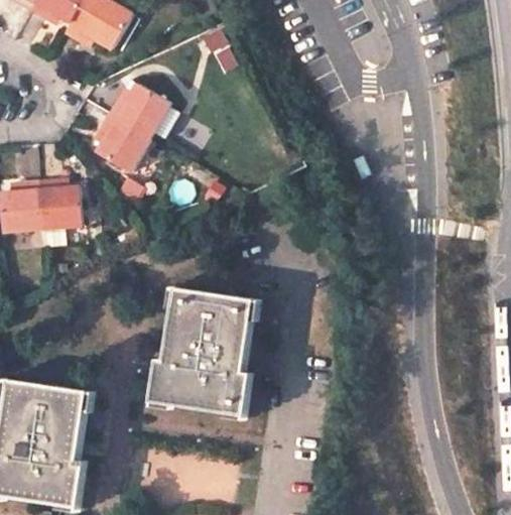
[(26,10),(31,0),(11,0),(26,10)]
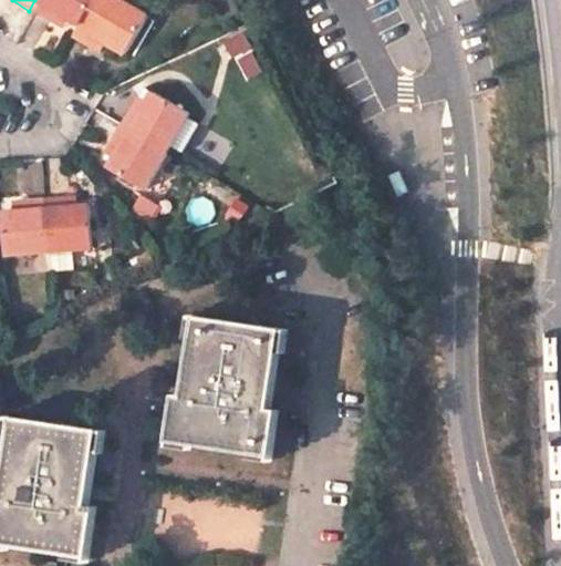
[(34,0),(29,11),(48,22),(52,14),(60,18),(72,26),(86,0),(34,0)]
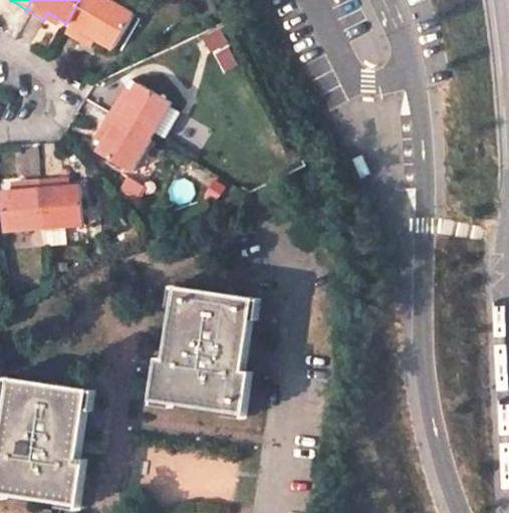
[(78,0),(65,23),(60,32),(75,41),(80,32),(92,39),(109,48),(130,13),(107,0),(78,0)]
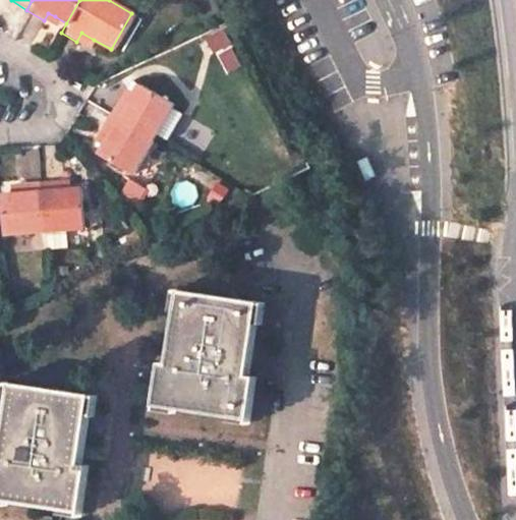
[(50,24),(55,16),(48,13),(44,20),(50,24)]
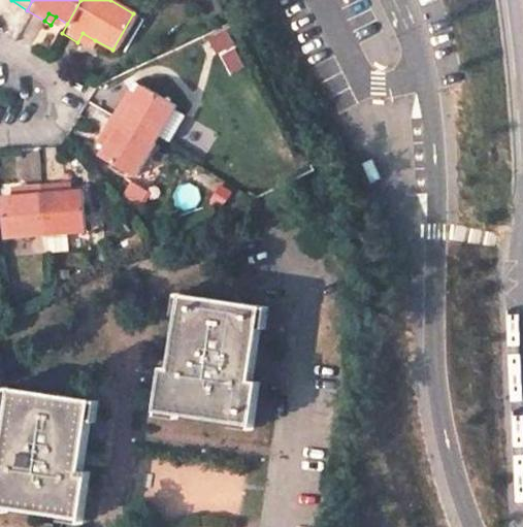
[(77,42),(90,50),(95,40),(83,33),(77,42)]
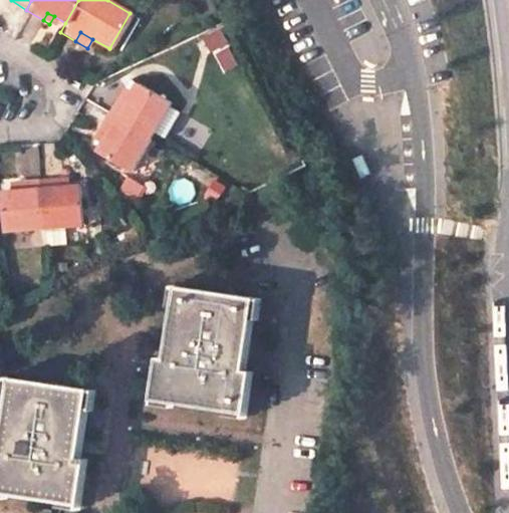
[(105,110),(149,136),(168,99),(132,78),(124,91),(121,96),(115,93),(105,110)]
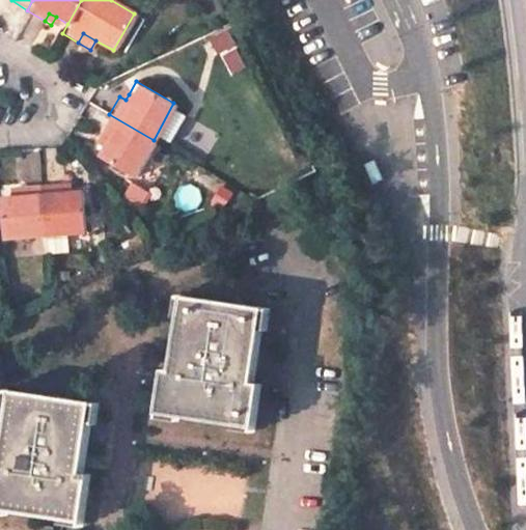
[(119,96),(126,100),(129,94),(122,90),(119,96)]
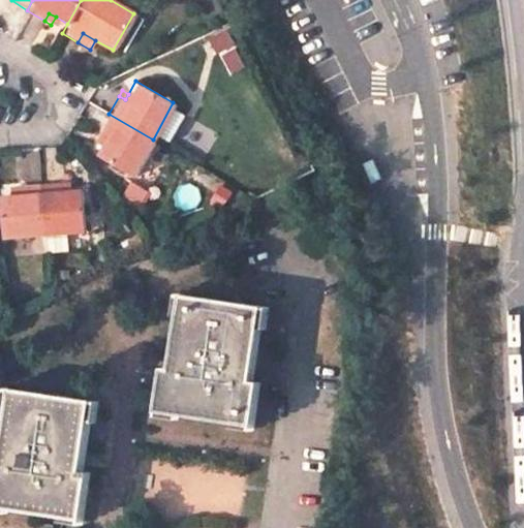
[(132,176),(153,140),(109,114),(98,133),(105,136),(101,144),(95,155),(132,176)]
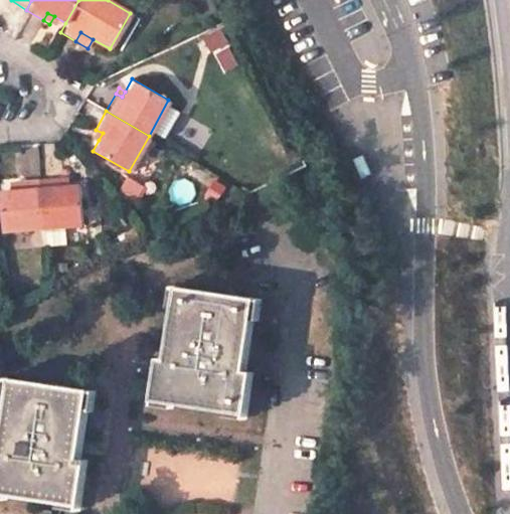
[(92,136),(99,140),(103,133),(96,130),(92,136)]
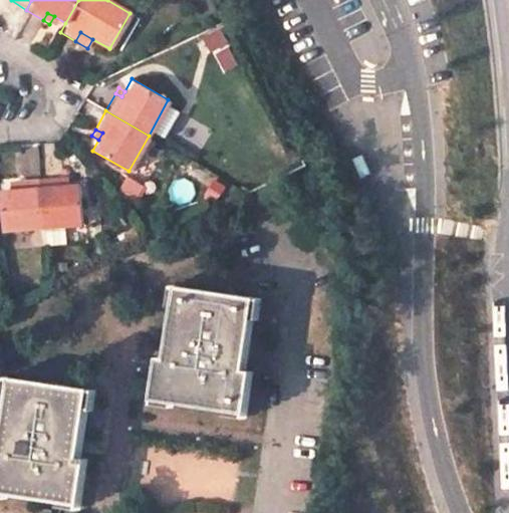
[(35,181),(39,230),(81,227),(77,187),(64,188),(56,189),(55,179),(35,181)]
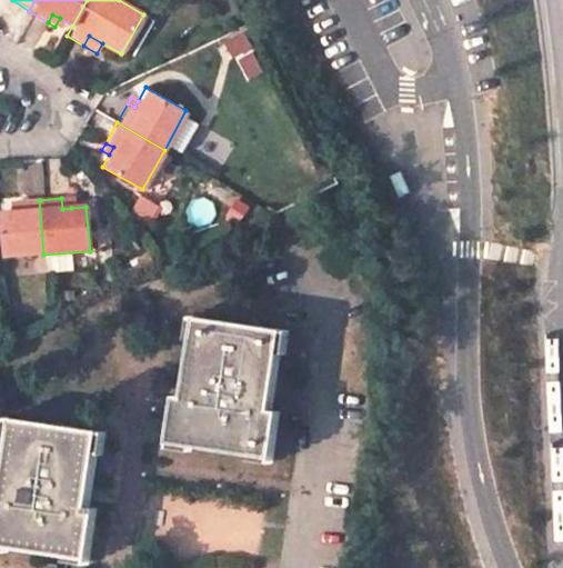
[(61,198),(62,209),(71,208),(70,198),(61,198)]
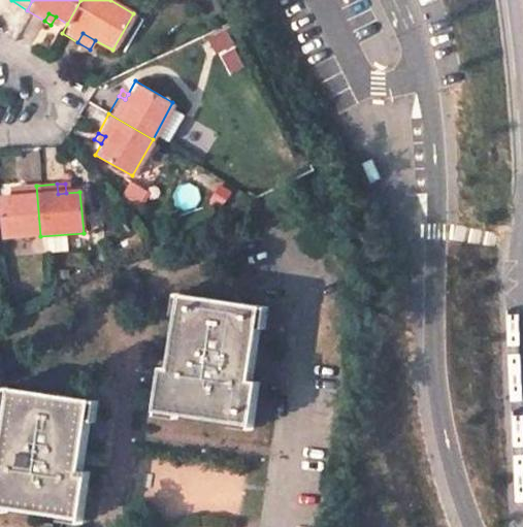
[(0,239),(40,236),(36,186),(15,188),(17,197),(9,198),(0,198),(0,239)]
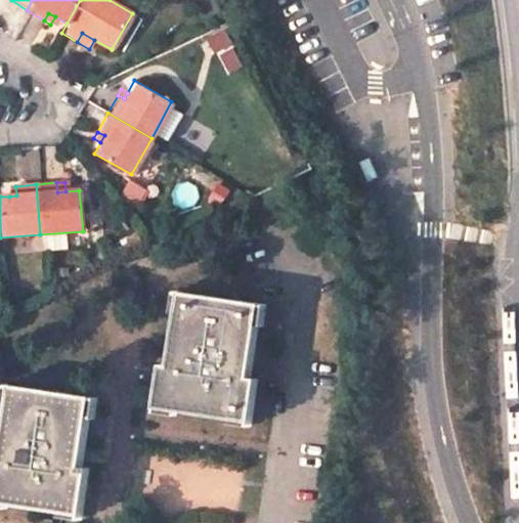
[(255,303),(177,292),(165,365),(158,364),(153,404),(246,419),(251,378),(245,377),(255,303)]
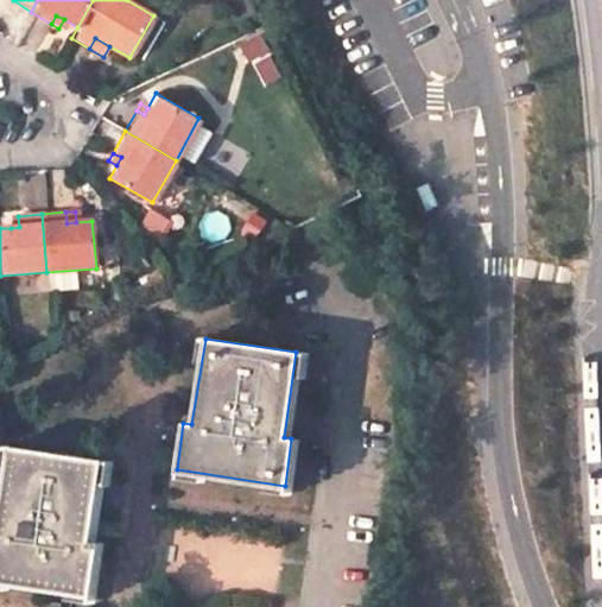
[(99,460),(8,447),(0,495),(0,580),(88,594),(95,544),(88,543),(99,460)]
